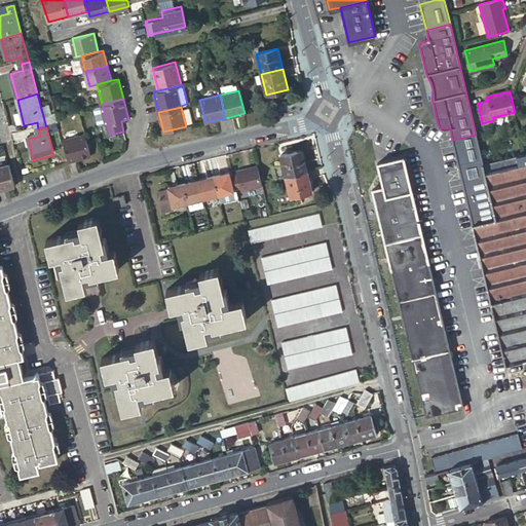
[(62,139),(68,162),(90,155),(84,133),(62,139)]
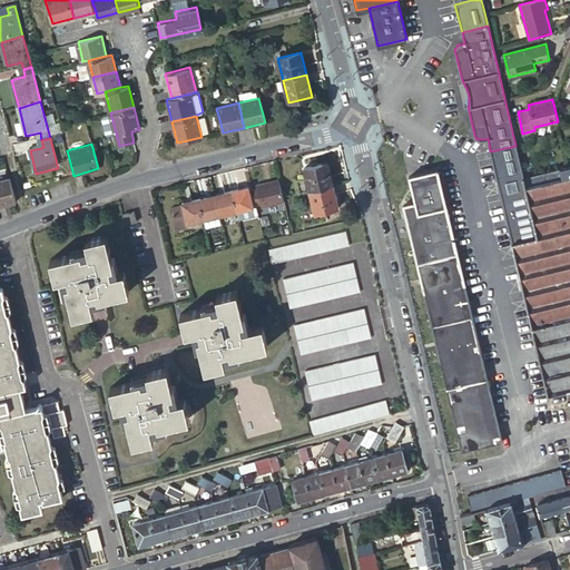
[(516,146),(490,151),(491,156),(520,276),(563,266),(564,266),(569,264),(569,165),(523,177),(516,146)]
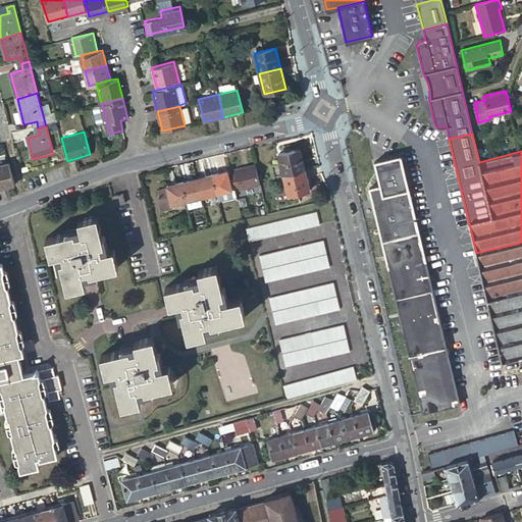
[(282,174),(304,169),(299,149),(278,154),(282,174)]
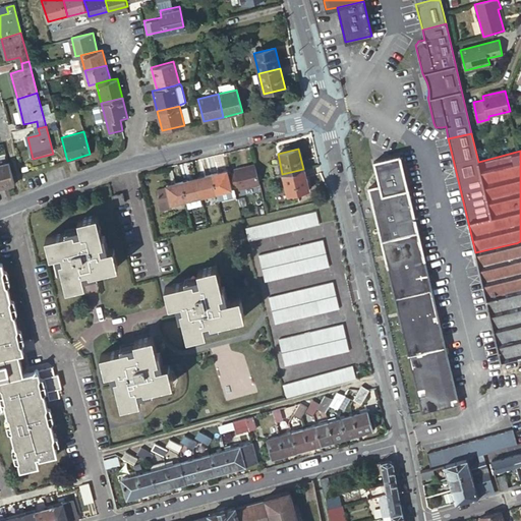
[(382,194),(408,188),(400,155),(373,161),(379,185),(382,194)]
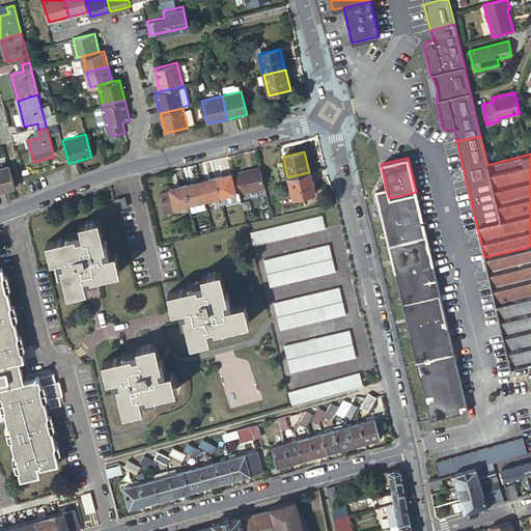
[(0,191),(16,188),(9,166),(0,167),(0,191)]
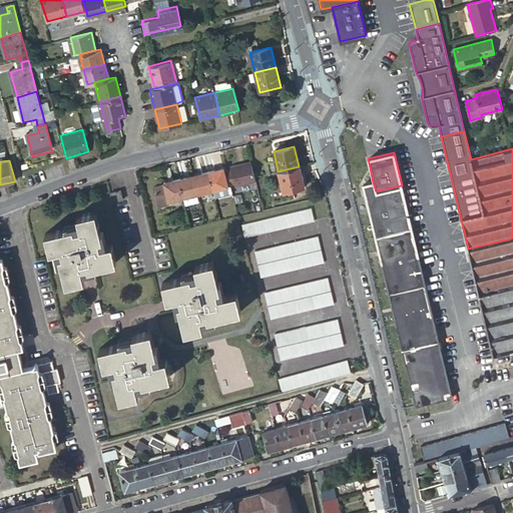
[(231,165),(236,187),(258,182),(252,160),(231,165)]
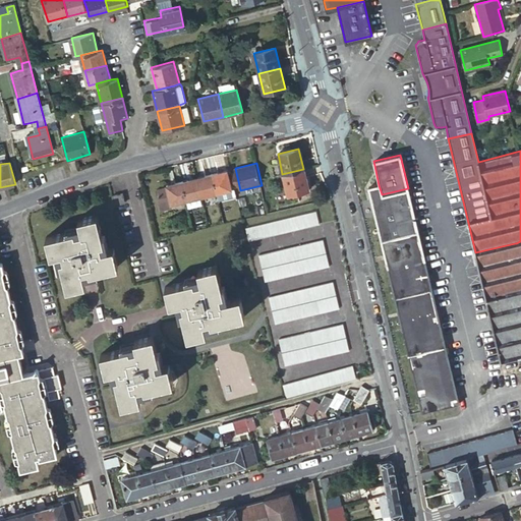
[(308,189),(303,169),(282,174),(287,195),(308,189)]
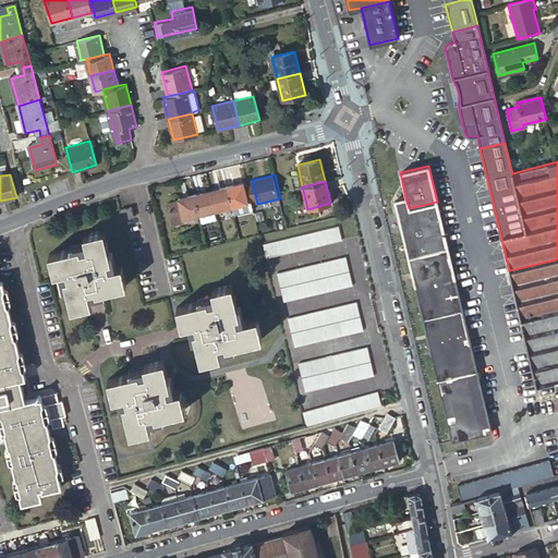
[(243,182),(226,186),(231,207),(249,202),(243,182)]
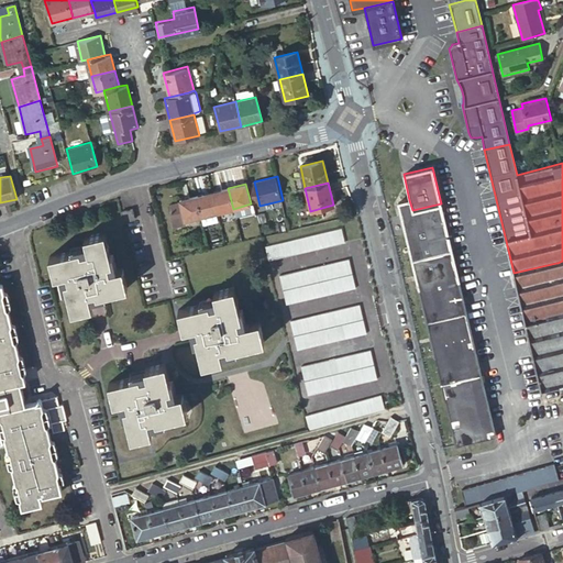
[(228,188),(211,192),(217,212),(233,209),(228,188)]
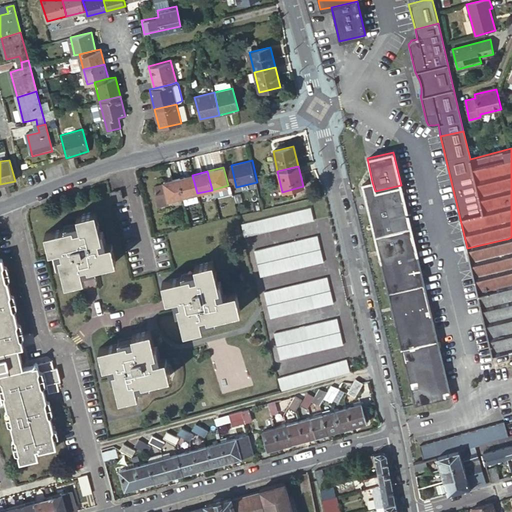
[(178,179),(182,197),(184,197),(196,194),(197,193),(192,175),(178,179)]
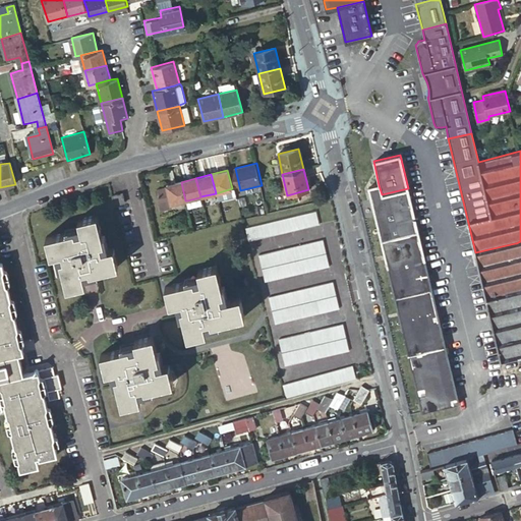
[(171,205),(185,200),(181,182),(167,185),(167,188),(171,204),(171,205)]
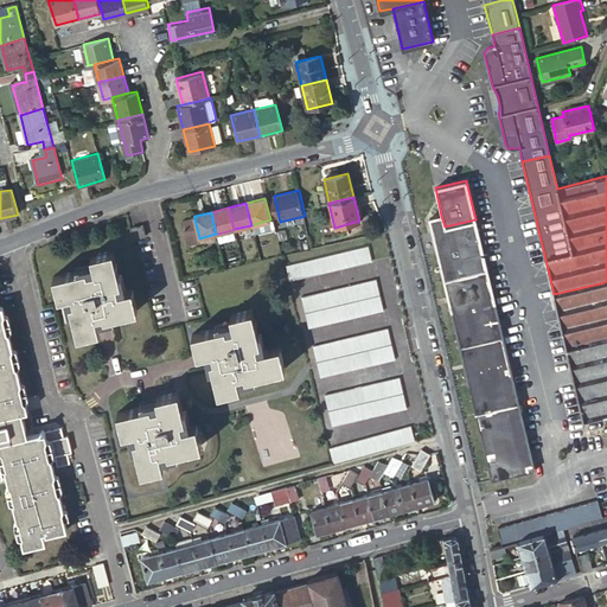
[(441,216),(429,218),(460,347),(503,338),(494,300),(475,219),(445,227),(441,216)]
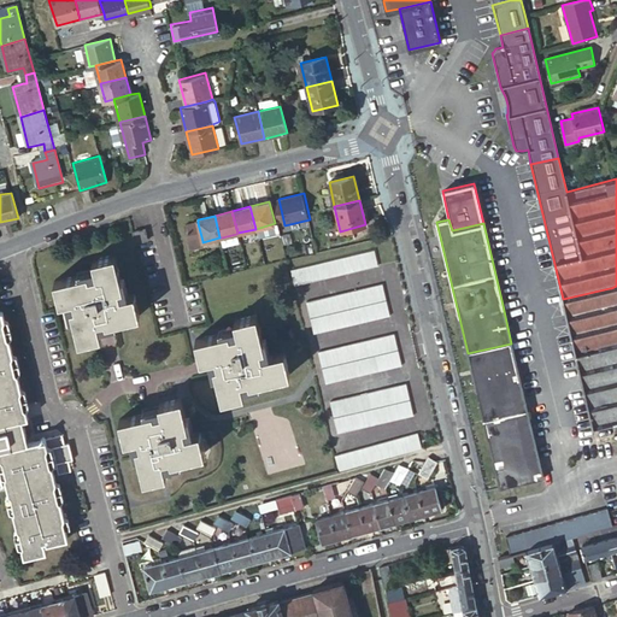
[(203,241),(198,223),(184,227),(191,245),(203,241)]
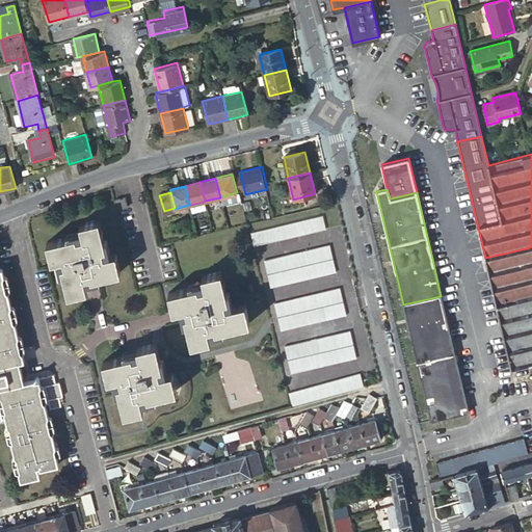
[(116,210),(126,208),(124,200),(114,201),(116,210)]
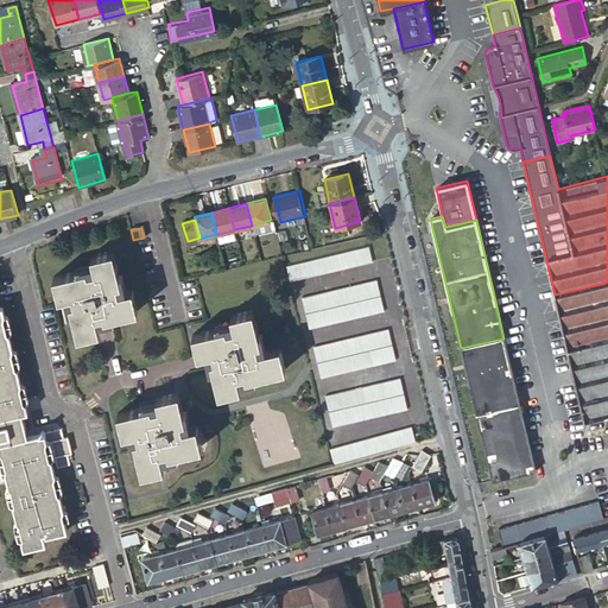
[(233,230),(219,234),(220,241),(234,238),(233,230)]
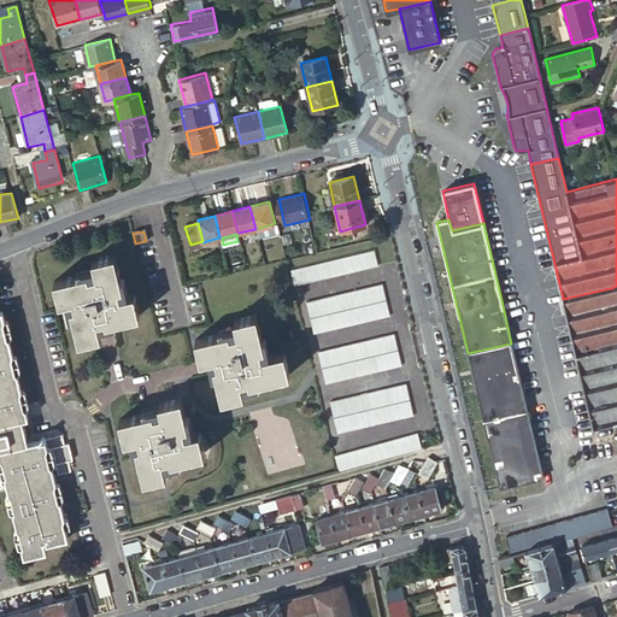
[(297,285),(380,264),(376,248),(293,270),(297,285)]
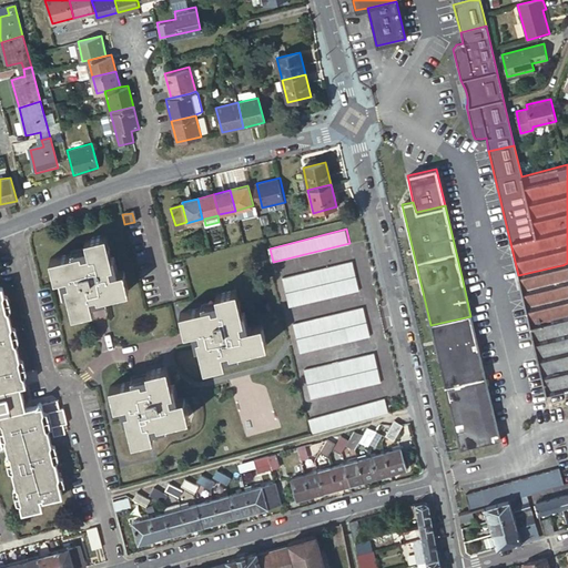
[(95,297),(127,291),(121,270),(111,272),(108,272),(105,266),(110,265),(102,234),(81,239),(84,251),(85,253),(80,255),(80,252),(49,259),(54,280),(61,277),(66,276),(67,283),(63,284),(71,315),(91,310),(89,300),(88,295),(94,294),(95,297)]
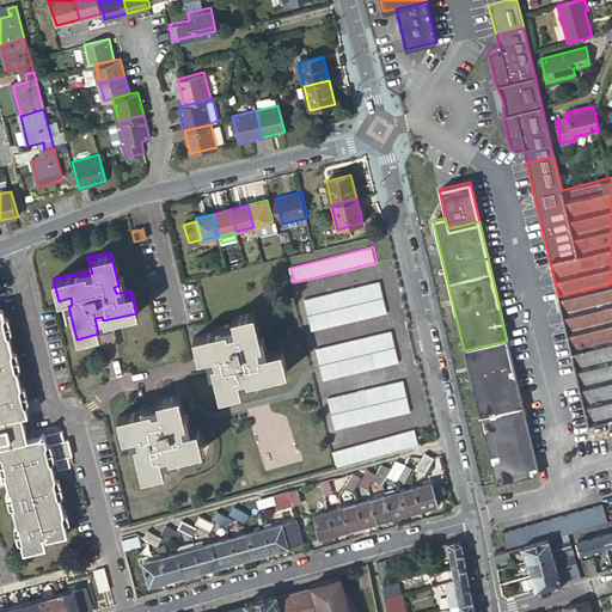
[(313,330),(389,311),(381,280),(306,299),(313,330)]
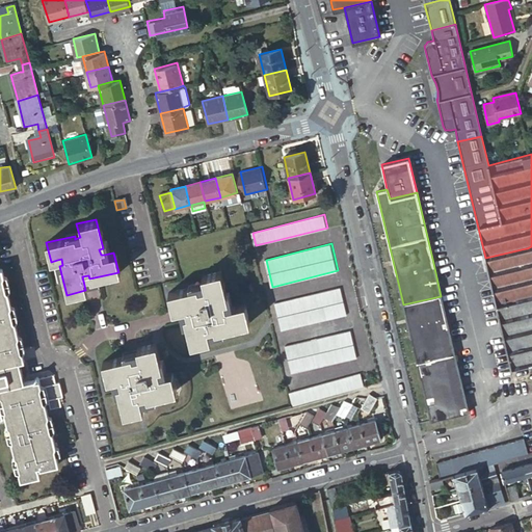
[(526,248),(485,258),(488,270),(496,298),(506,296),(508,303),(531,297),(531,246),(527,248),(526,248)]
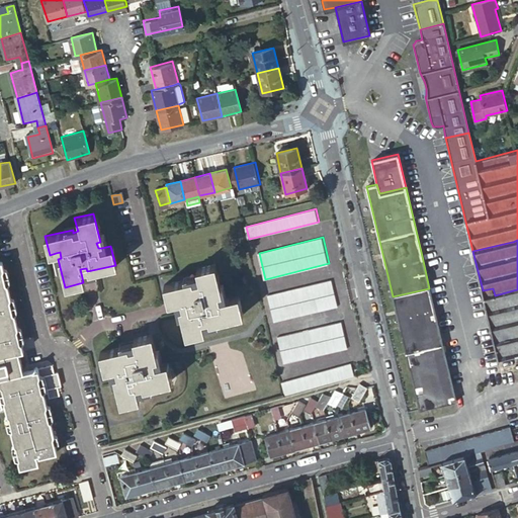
[(58,387),(62,386),(59,372),(55,373),(53,365),(36,369),(35,367),(31,370),(24,372),(19,350),(22,349),(1,260),(0,260),(0,411),(2,411),(0,403),(0,378),(1,378),(22,467),(38,463),(36,454),(39,454),(40,456),(57,452),(42,395),(49,394),(50,399),(60,397),(58,387)]
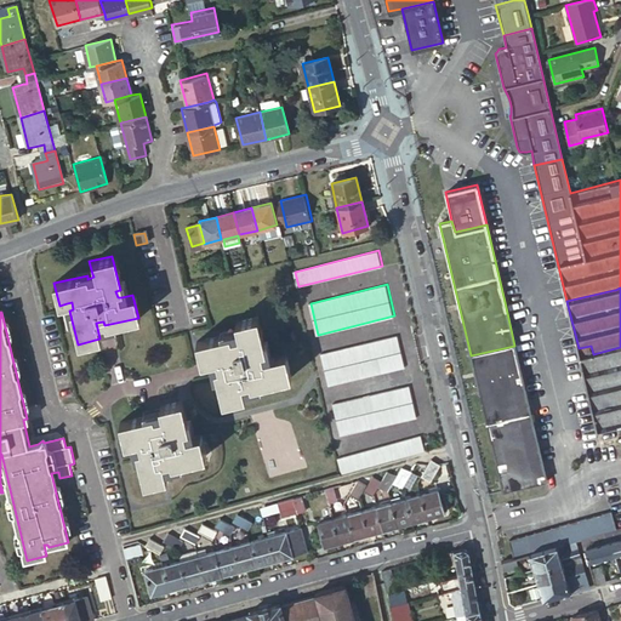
[(252,388),(292,379),(286,352),(267,357),(263,358),(261,351),(266,349),(257,315),(234,322),(237,331),(238,336),(231,337),(229,332),(195,341),(201,364),(214,362),(218,360),(220,368),(215,369),(223,403),(246,398),(244,391),(243,386),(251,383),(252,388)]
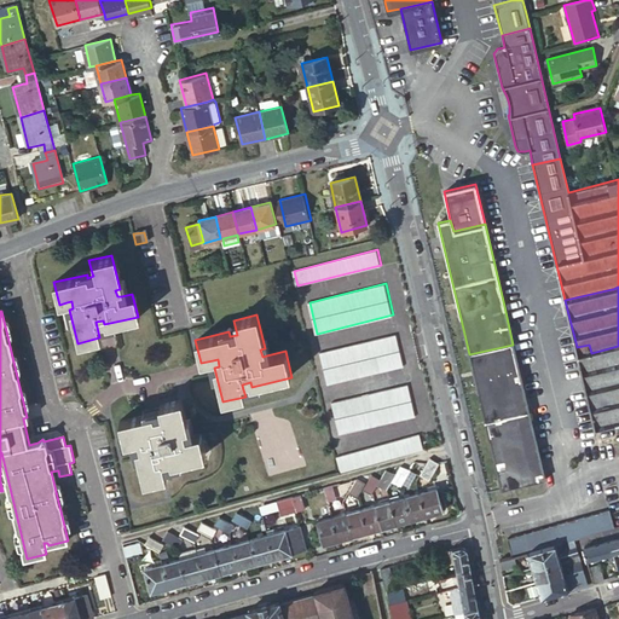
[(330,383),(406,365),(398,333),(322,352),(330,383)]
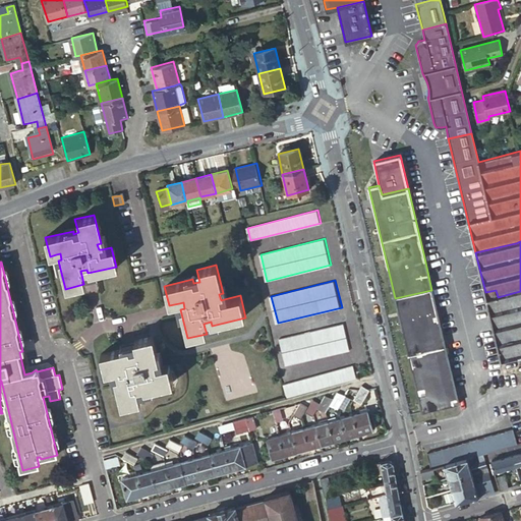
[(439,317),(431,290),(395,298),(402,327),(439,317)]
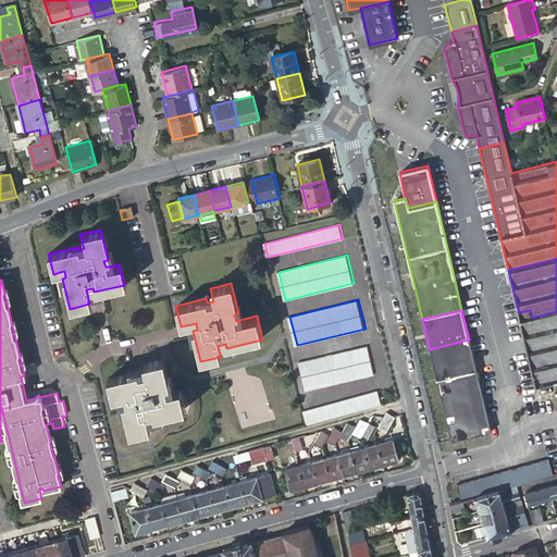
[(530,310),(519,312),(521,321),(532,318),(530,310)]
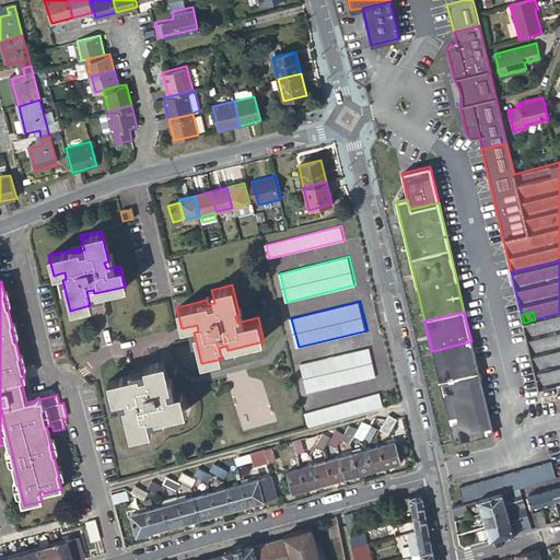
[(524,323),(539,388),(543,387),(559,383),(559,313),(535,319),(524,323)]
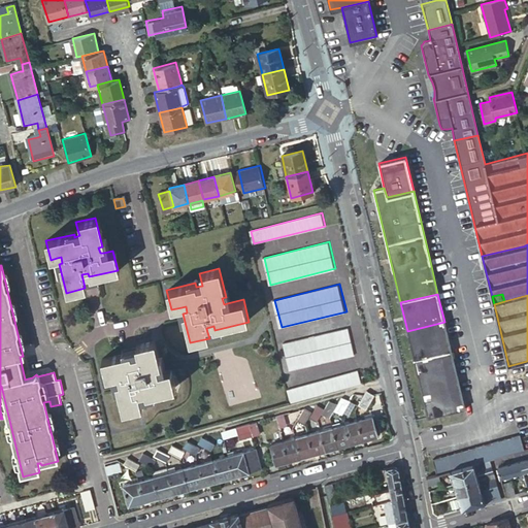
[(407,331),(418,374),(454,366),(444,322),(407,331)]
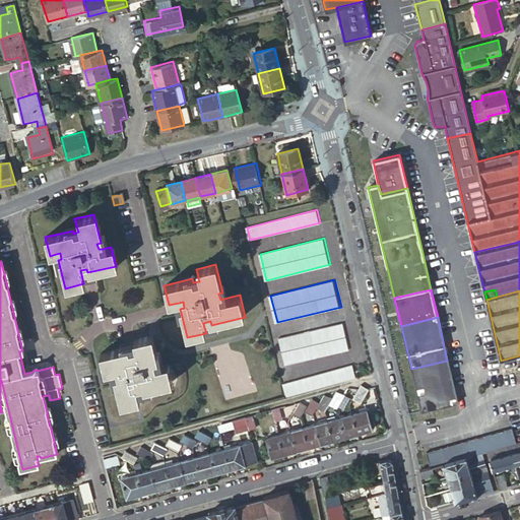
[(287,365),(351,348),(345,321),(281,337),(287,365)]
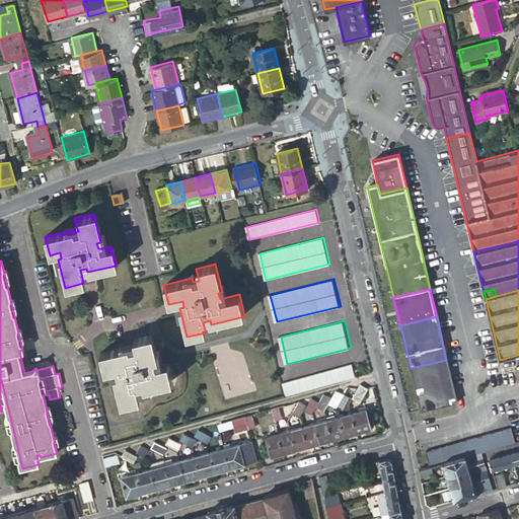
[(145,389),(173,382),(167,362),(160,363),(156,365),(155,358),(159,358),(153,334),(134,339),(136,344),(137,347),(130,349),(130,345),(99,352),(104,372),(114,370),(117,369),(118,375),(115,376),(122,404),(141,399),(138,390),(138,386),(144,385),(145,389)]
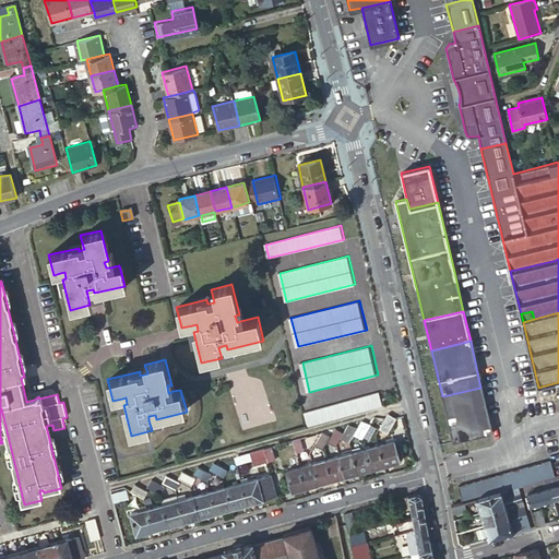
[(453,443),(489,433),(491,433),(480,388),(442,396),(453,443)]
